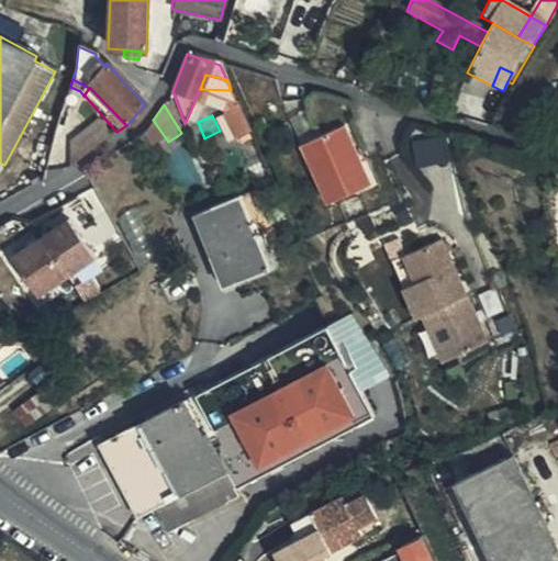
[(168,142),(153,120),(143,131),(153,146),(149,149),(158,161),(175,150),(168,142)]
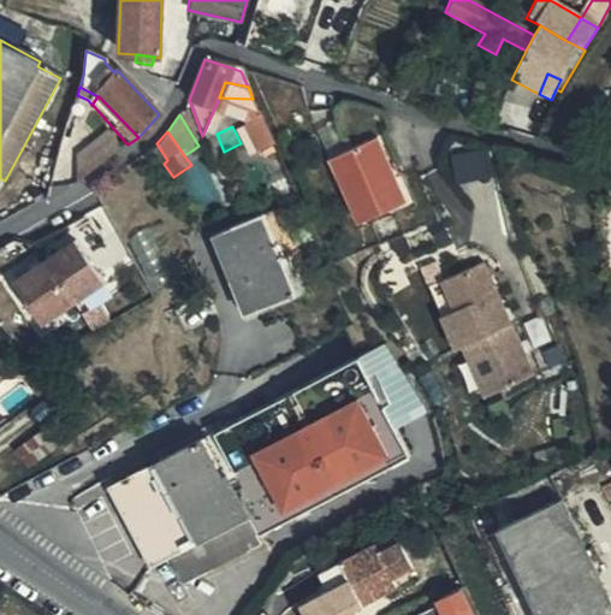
[(77,182),(119,149),(107,132),(75,157),(77,182)]
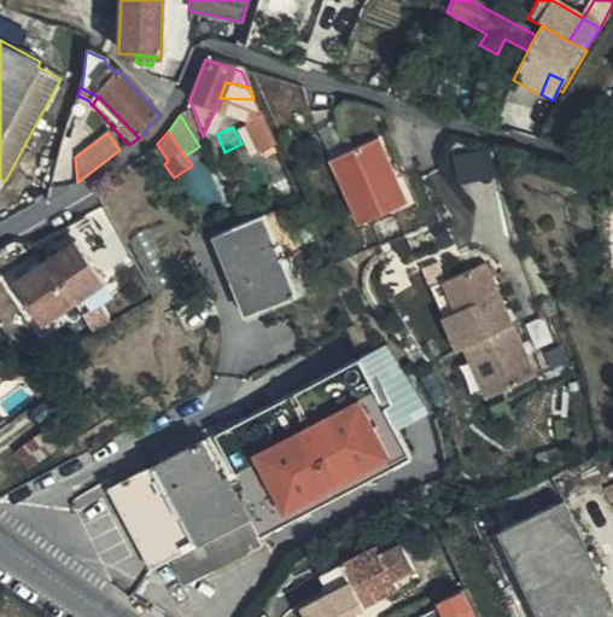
[(358,226),(406,205),(377,139),(328,159),(358,226)]
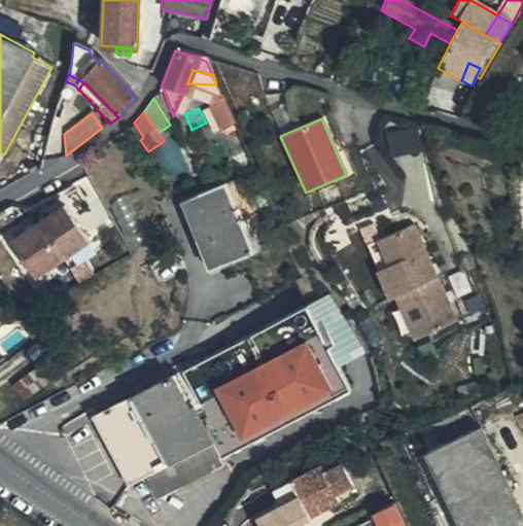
[(224,137),(236,132),(232,120),(221,127),(224,137)]
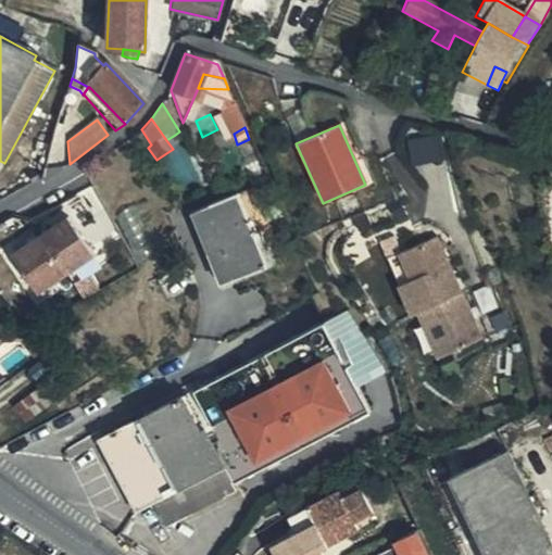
[(443,159),(441,131),(408,134),(409,161),(443,159)]
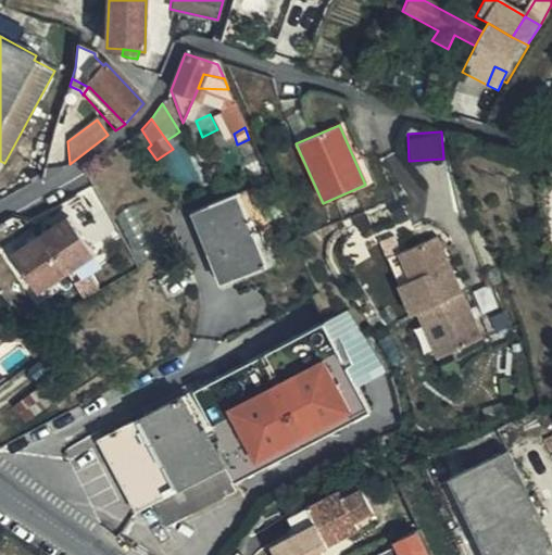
[(180,143),(175,135),(166,140),(173,149),(180,143)]
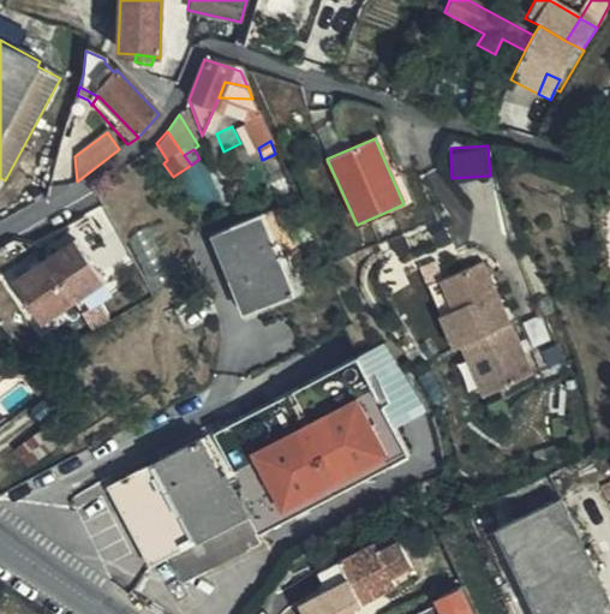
[(294,297),(261,215),(215,233),(247,314),(294,297)]
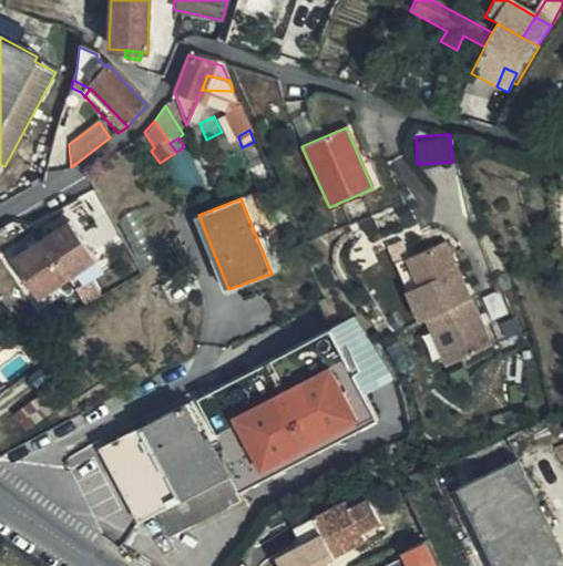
[(7,251),(38,298),(99,258),(67,212),(7,251)]
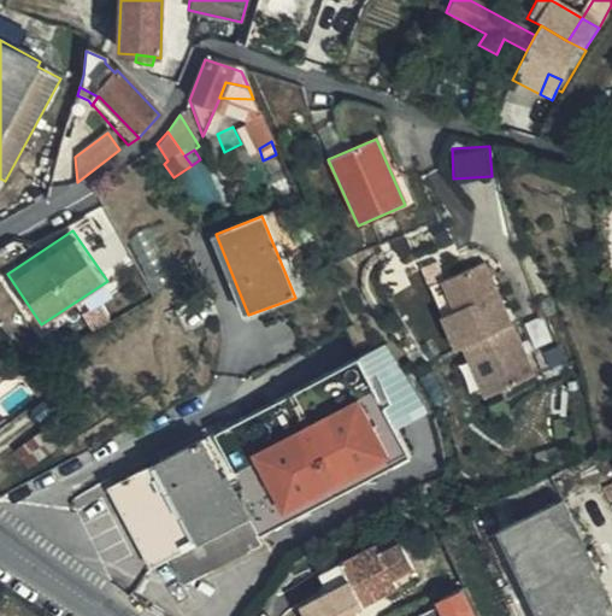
[(531,377),(487,265),(434,287),(478,399),(531,377)]
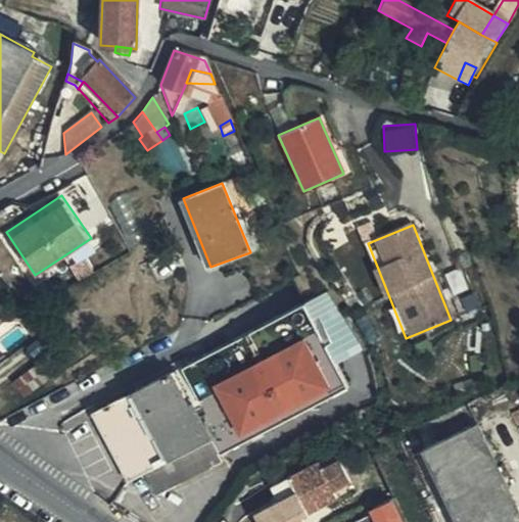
[(209,439),(218,457),(346,390),(301,305),(91,415),(127,481),(141,474),(209,439)]
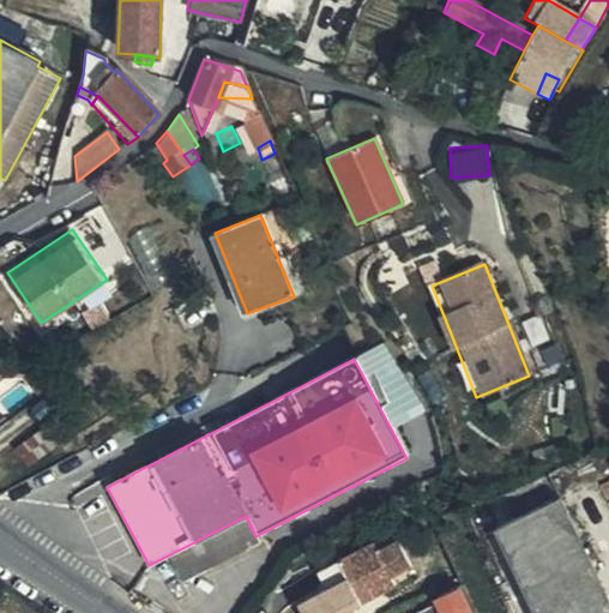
[(26,468),(66,439),(53,420),(12,450),(26,468)]
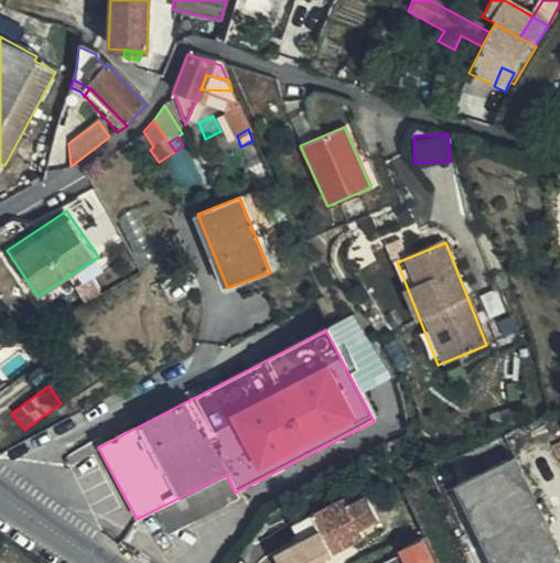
[(559,562),(559,553),(515,456),(455,484),(492,562),(559,562)]
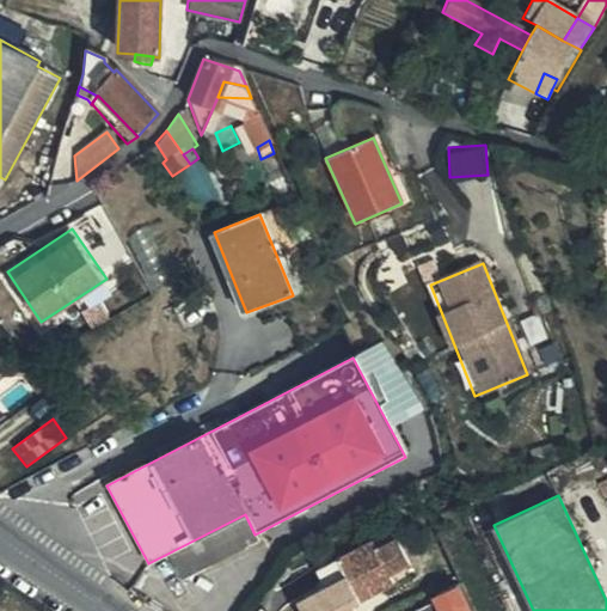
[(259,542),(255,535),(245,514),(165,555),(179,581),(259,542)]
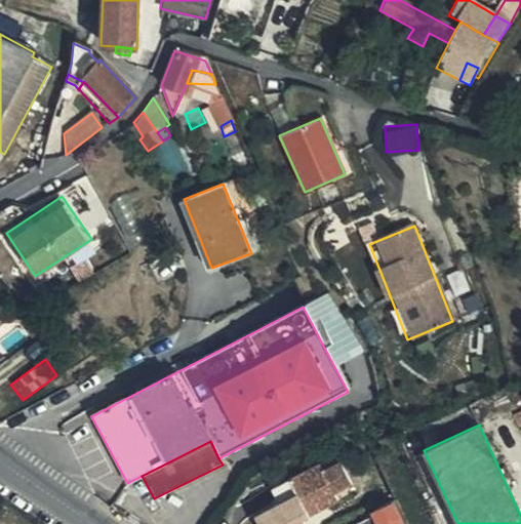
[(331,493),(350,484),(335,455),(271,490),(277,504),(255,515),(259,523),(294,523),(336,502),(331,493)]
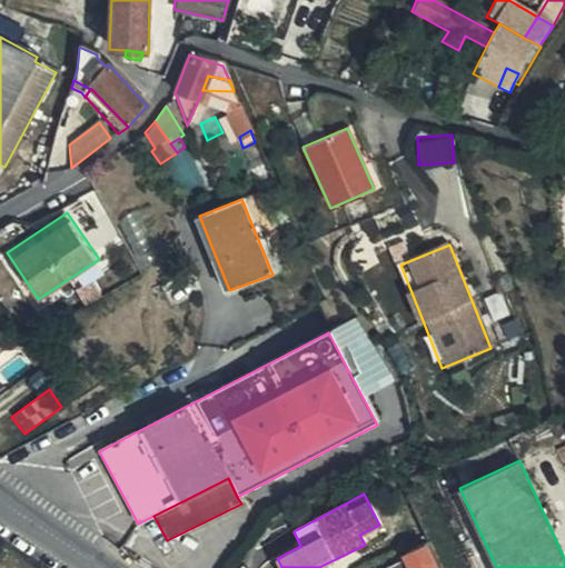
[(437,567),(427,545),(423,546),(432,567),(437,567)]
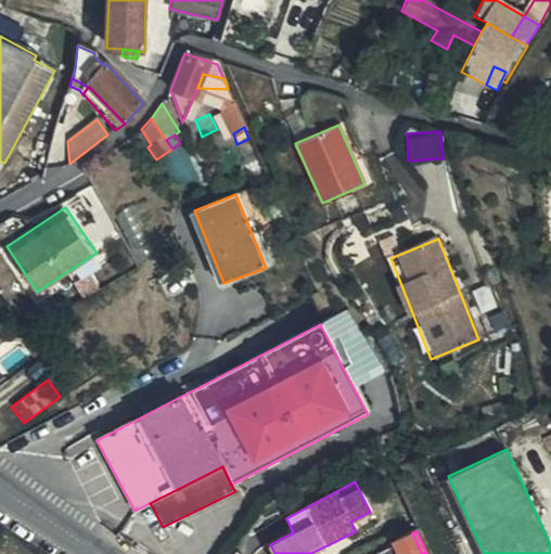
[(395,540),(394,540),(400,553),(421,553),(412,532),(395,540)]
